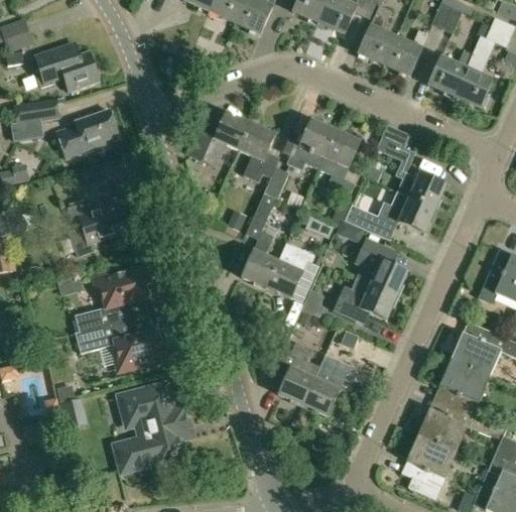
[(183,0),(209,11),(213,0),(183,0)]
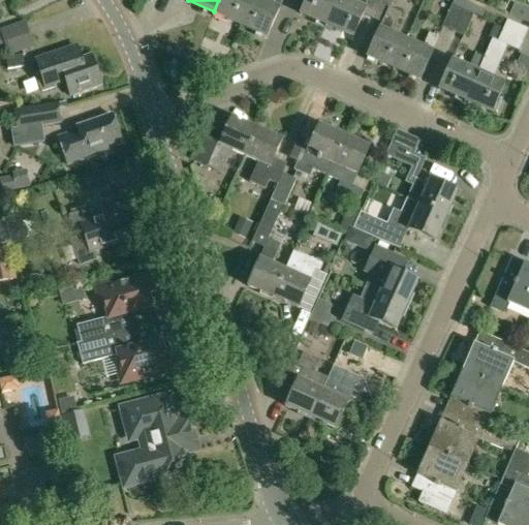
[(218,0),(214,11),(240,22),(249,0),(218,0)]
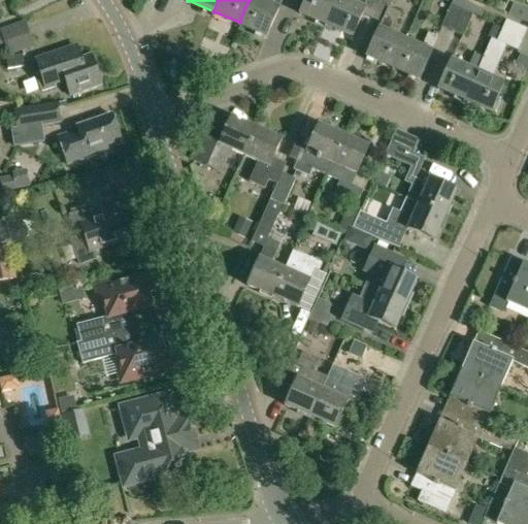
[(269,0),(269,1),(267,0),(249,0),(239,22),(267,34),(281,0),(269,0)]
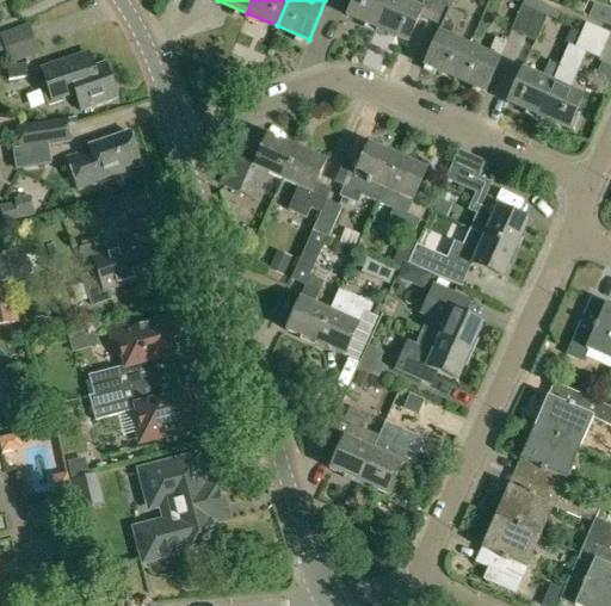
[(352,0),(347,12),(377,25),(387,0),(352,0)]
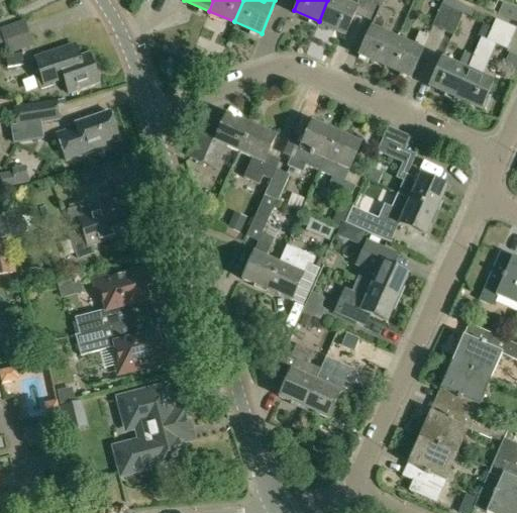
[(357,4),(355,4),(346,0),(327,0),(319,21),(345,32),(356,5),(357,4)]
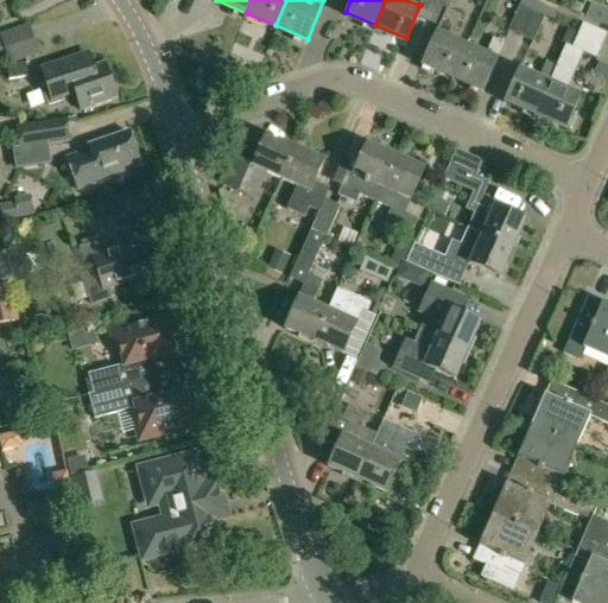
[(420,0),(418,5),(420,5),(419,6),(430,11),(434,0),(420,0)]
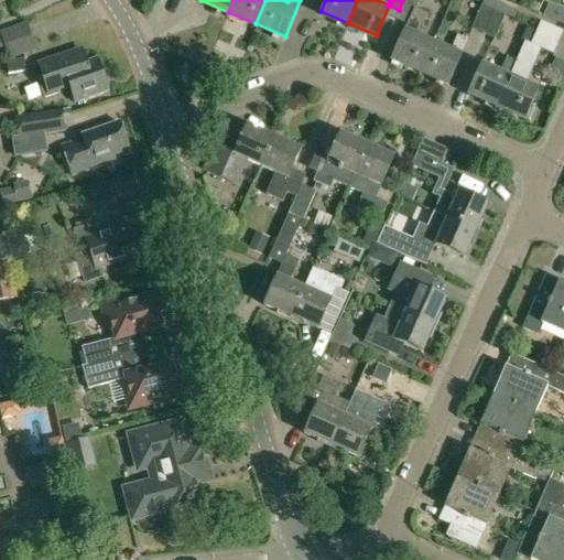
[(413,11),(418,0),(402,0),(399,10),(400,10),(397,15),(407,21),(391,56),(419,68),(432,38),(415,31),(422,15),(413,11)]
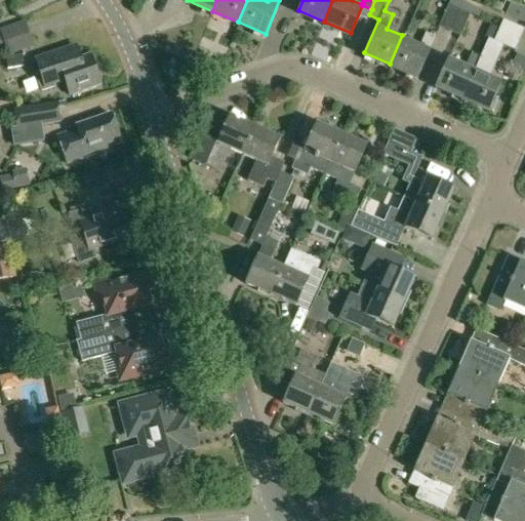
[(449,0),(439,24),(449,28),(461,0),(449,0)]
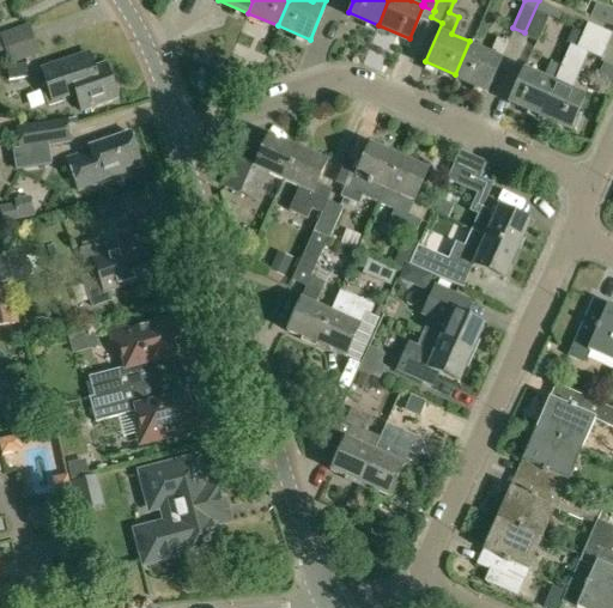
[(550,1),(546,0),(539,0),(525,32),(538,38),(550,12),(546,11),(550,1)]
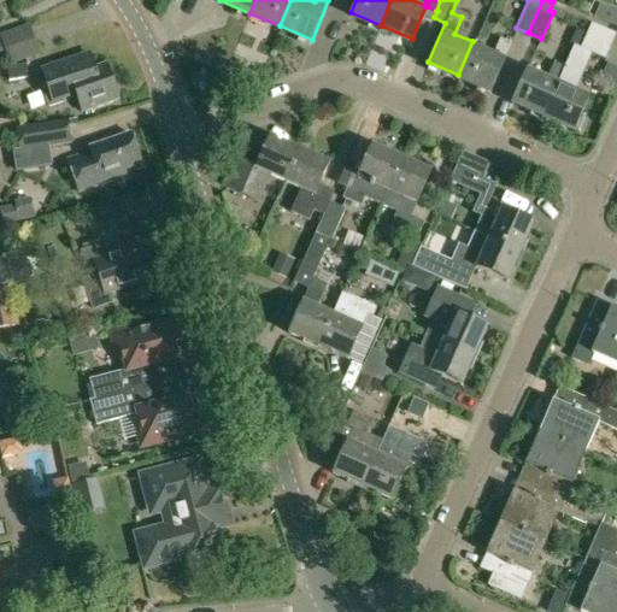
[(616,22),(616,6),(603,0),(600,0),(594,12),(616,22)]
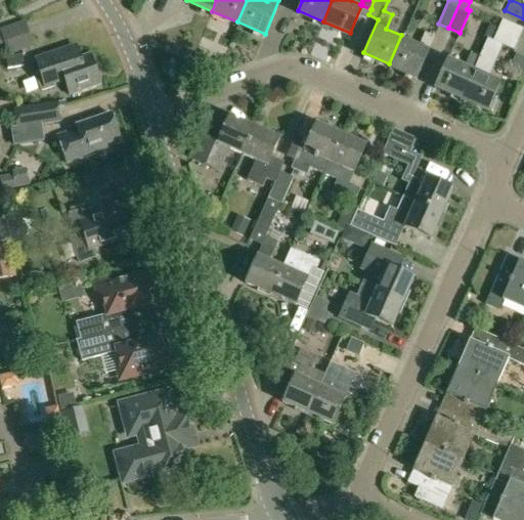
[(501,16),(497,27),(519,36),(523,26),(501,16)]
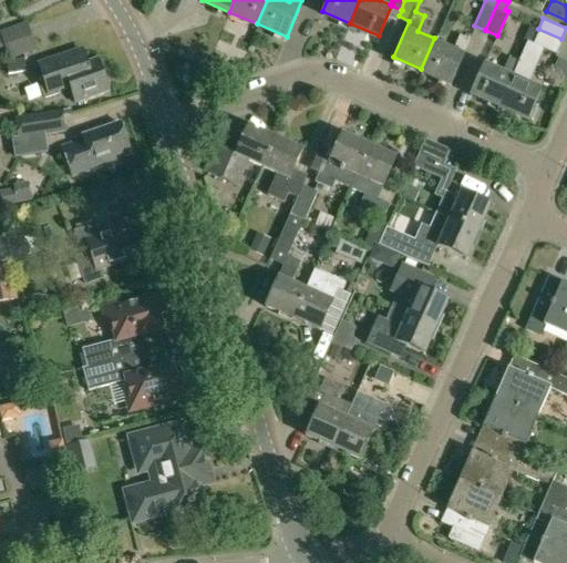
[(0,28),(0,30),(9,55),(23,52),(38,47),(28,19),(0,28)]
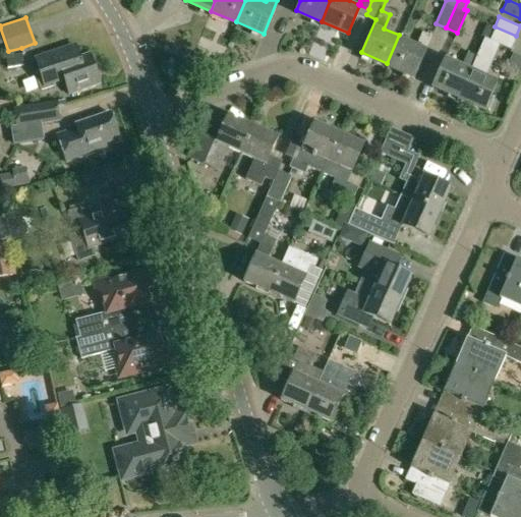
[(495,26),(489,37),(484,35),(476,52),(459,95),(485,107),(498,78),(485,73),(499,43),(511,48),(516,36),(495,26)]
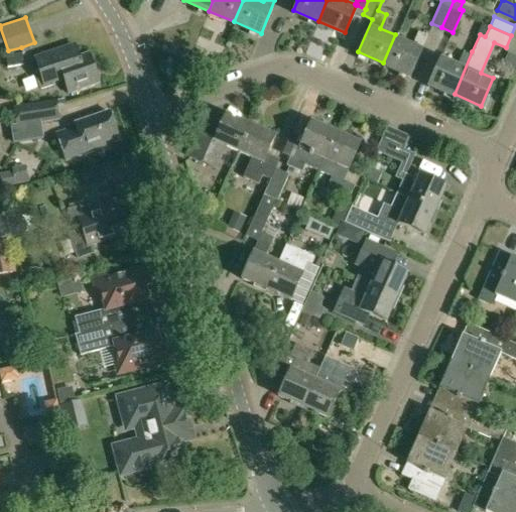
[(412,42),(395,34),(383,62),(409,75),(428,32),(418,28),(412,42)]
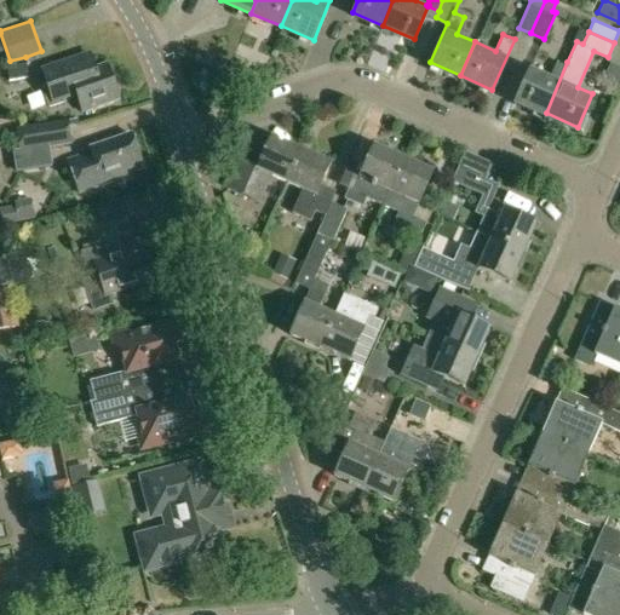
[(64,96),(76,92),(82,110),(120,97),(108,62),(95,65),(91,53),(73,59),(73,57),(41,67),(47,82),(42,84),(50,104),(65,99),(64,96)]
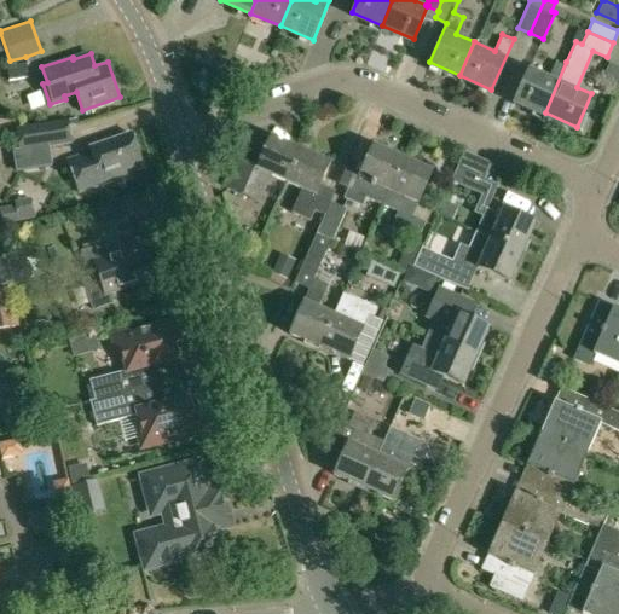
[(30,74),(25,57),(10,61),(7,62),(10,77),(30,74)]
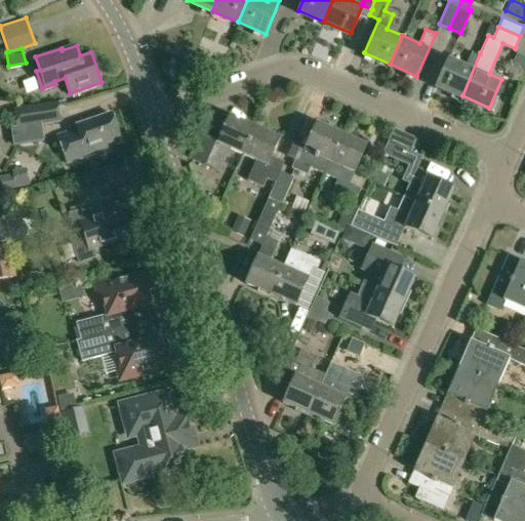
[(436,84),(462,95),(480,52),(471,48),(465,64),(448,56),(436,84)]
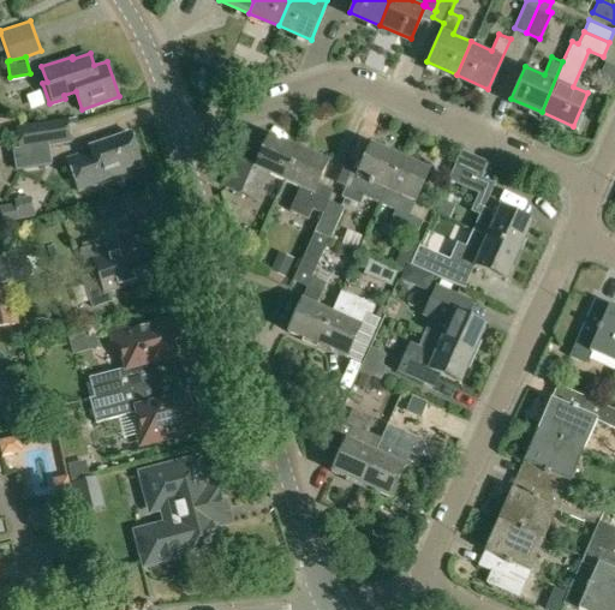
[(13,147),(16,163),(17,167),(52,161),(49,143),(72,139),(69,115),(35,121),(15,125),(17,145),(13,147)]
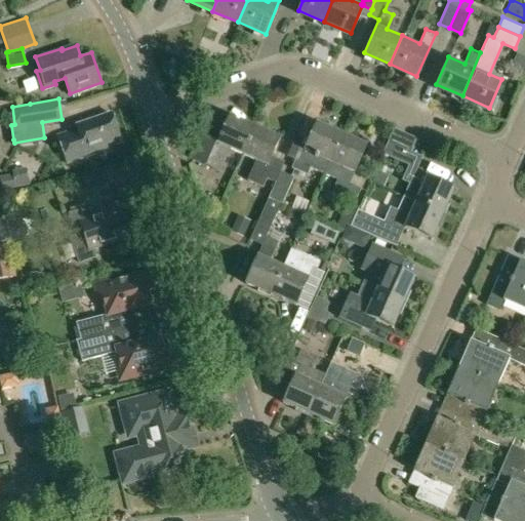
[(68,161),(109,147),(107,142),(120,136),(111,111),(76,124),(77,127),(57,133),(68,161)]
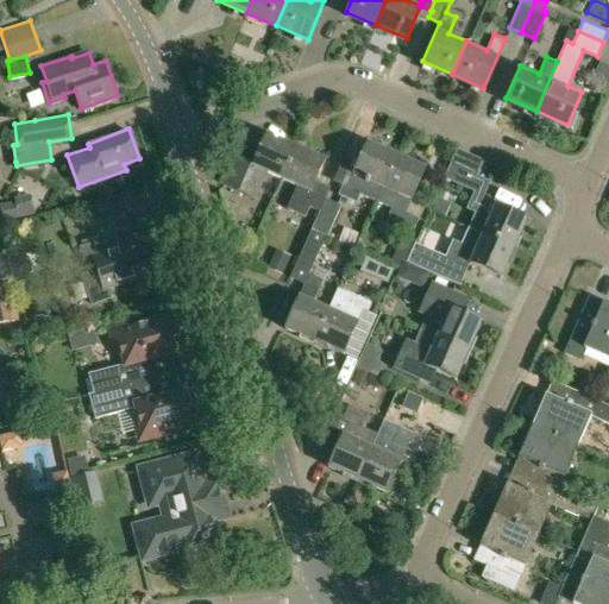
[(281,175),(295,144),(267,131),(256,156),(242,149),(239,153),(236,152),(223,182),(255,196),(256,192),(267,169),(281,175)]
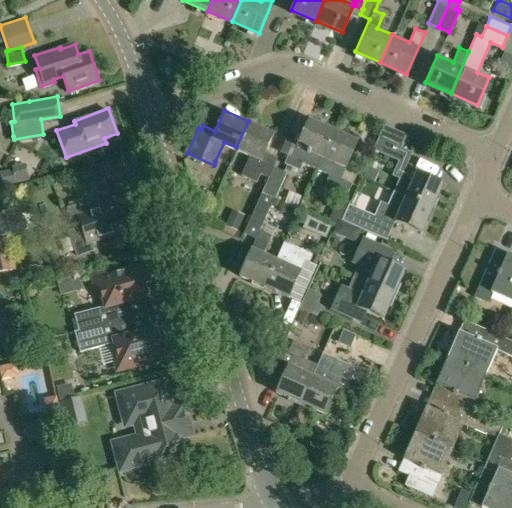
[(322,154),(334,127),(310,116),(293,154),(288,152),(284,161),(300,168),(303,162),(317,168),(322,154)]
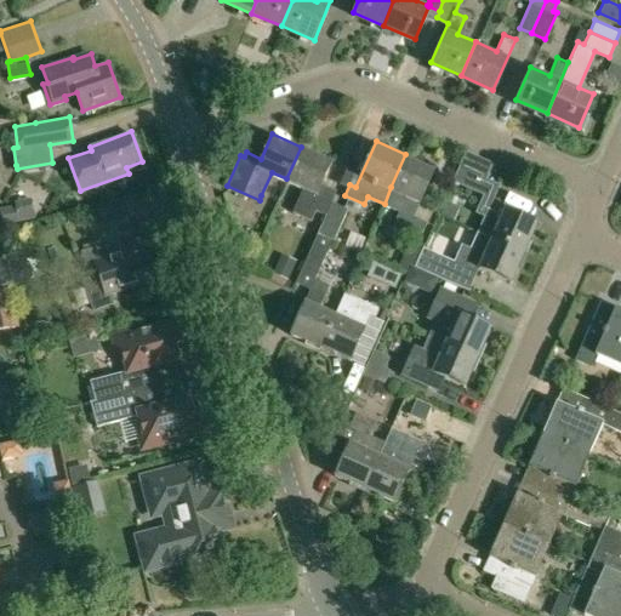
[(311,217),(315,209),(311,206),(319,187),(322,182),(331,160),(301,147),(286,178),(303,186),(292,209),(311,217)]
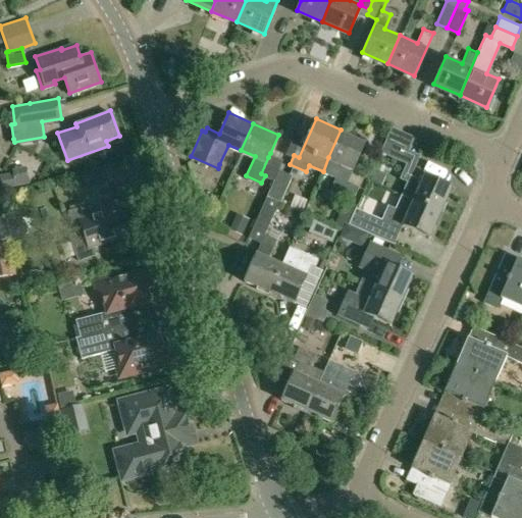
[(349,179),(366,141),(341,130),(328,157),(323,171),(336,176),(333,183),(349,190),(356,192),(359,184),(353,180),(349,179)]
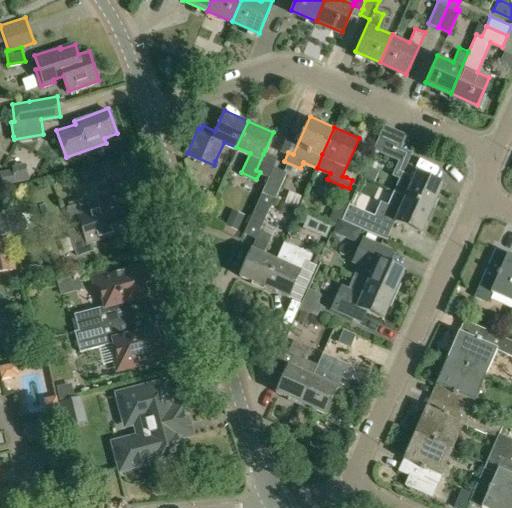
[(414,149),(391,139),(379,133),(374,145),(386,151),(400,157),(393,172),(400,175),(394,188),(433,205),(443,181),(407,164),(414,149)]
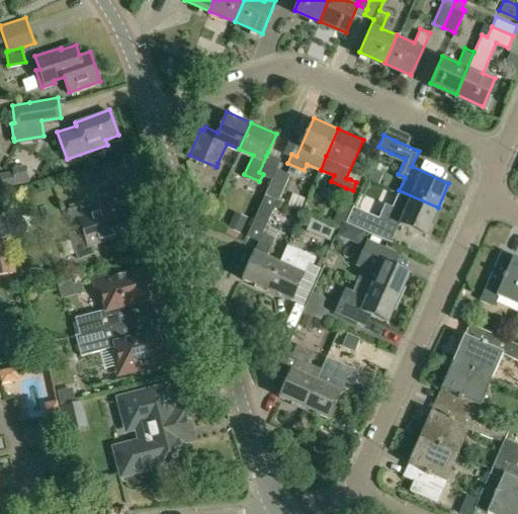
[(276,167),(265,193),(277,198),(278,199),(290,173),(276,167)]
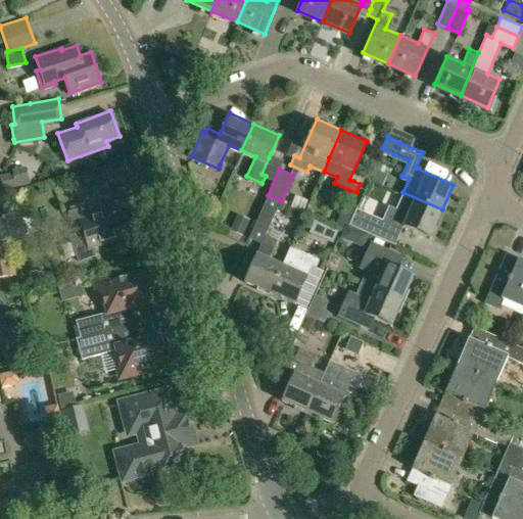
[(15,185),(12,171),(0,173),(0,176),(2,187),(15,185)]
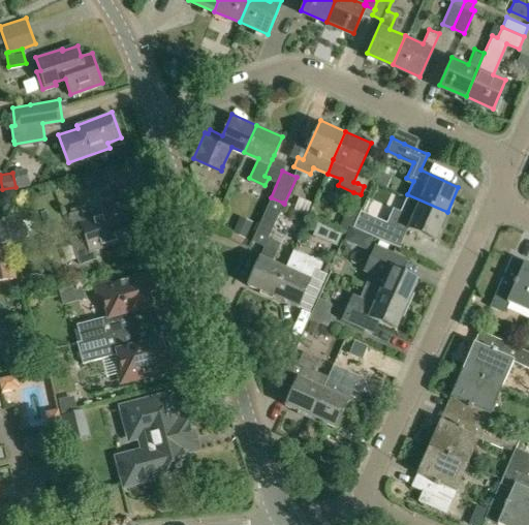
[(394,207),(387,220),(361,209),(353,225),(389,241),(396,223),(396,224),(398,220),(436,237),(447,212),(407,194),(401,210),(394,207)]
